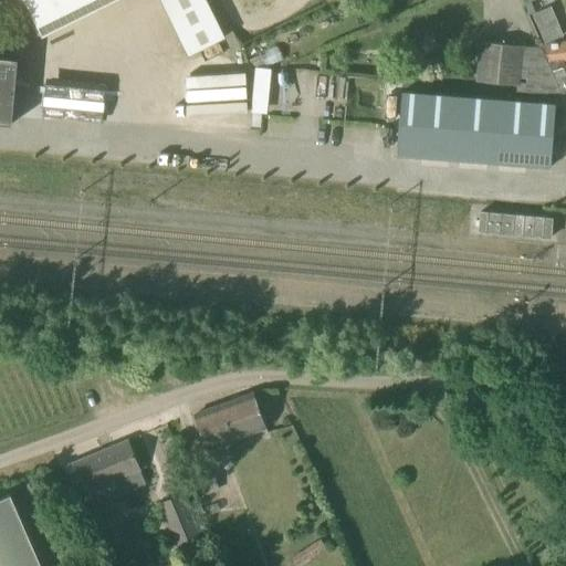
[(212,9),(208,0),(22,0),(41,37),(114,0),(160,0),(175,28),(212,9)]
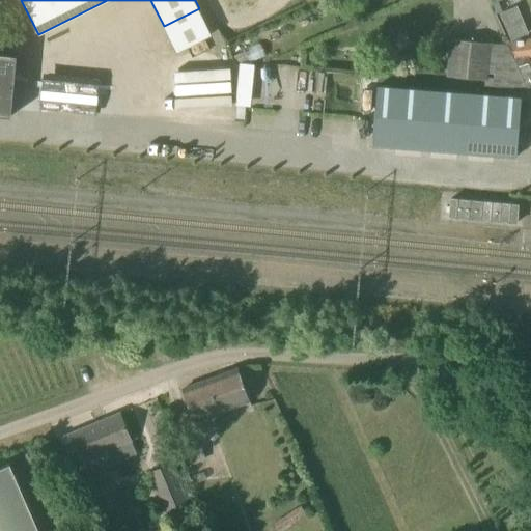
[(511,0),(499,0),(492,4),(495,12),(513,4),(511,0)]
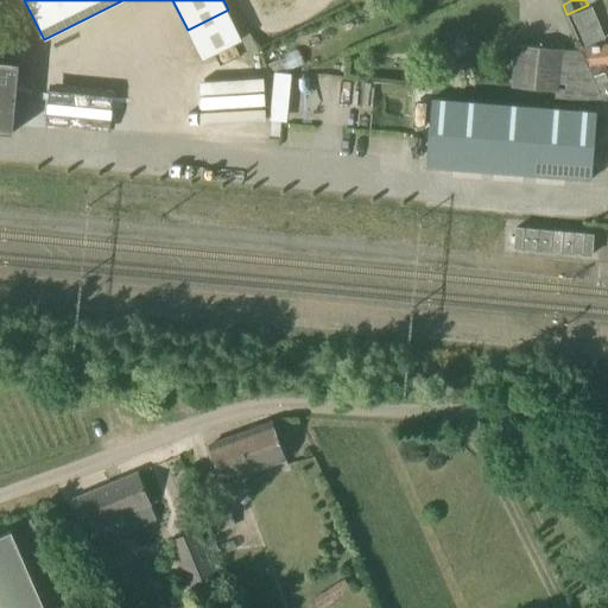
[(583,51),(517,44),(512,87),(556,92),(556,99),(605,103),(607,102),(607,101),(590,63),(582,48),(583,51)]
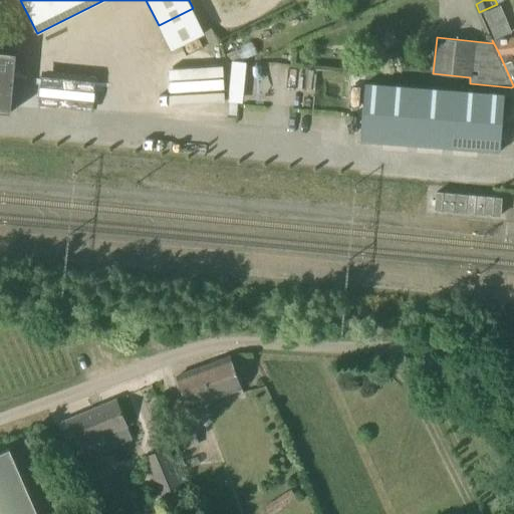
[(499,53),(513,51),(513,37),(492,40),(499,53)]
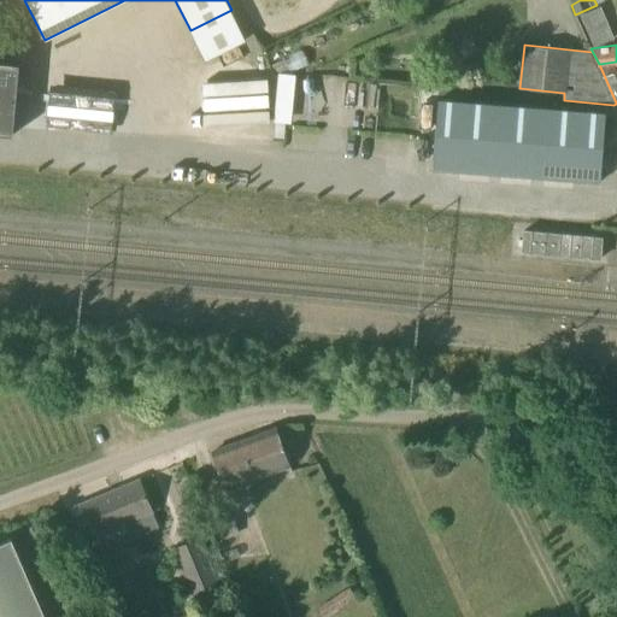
[(616,103),(616,62),(599,64),(616,103)]
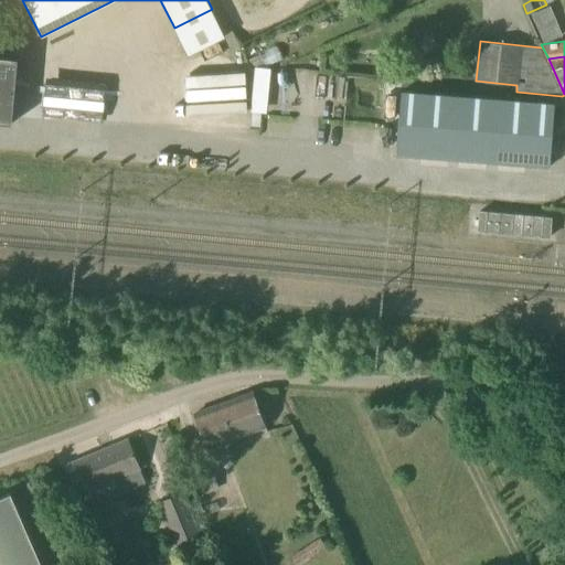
[(393,93),(388,156),(542,167),(546,104),(393,93)]
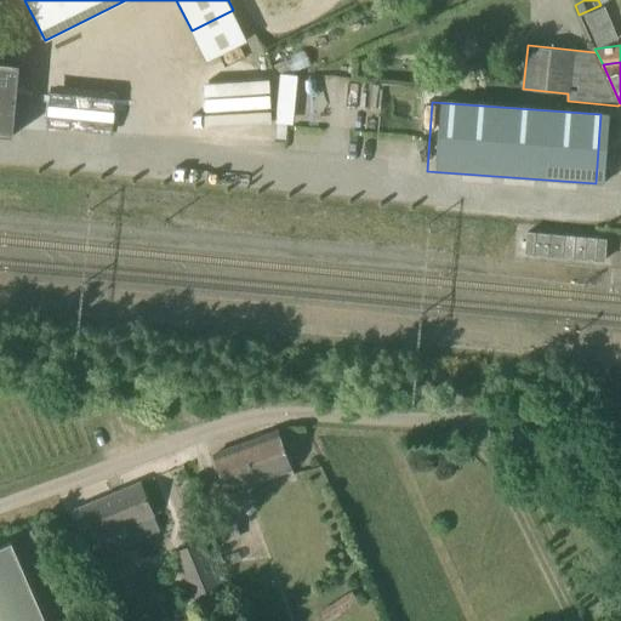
[(528,226),(525,248),(607,255),(608,233),(528,226)]
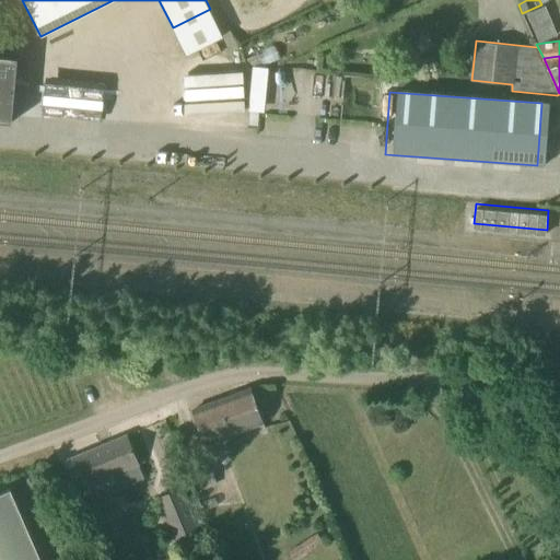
[(203,445),(264,422),(252,389),(191,411),(203,445)]
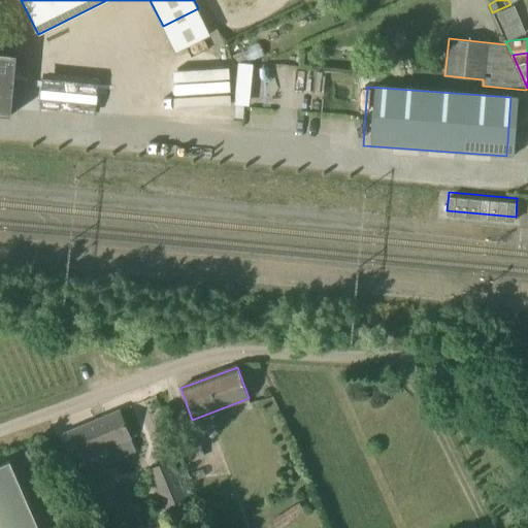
[(73,463),(108,449),(112,459),(135,451),(119,411),(61,435),(73,463)]
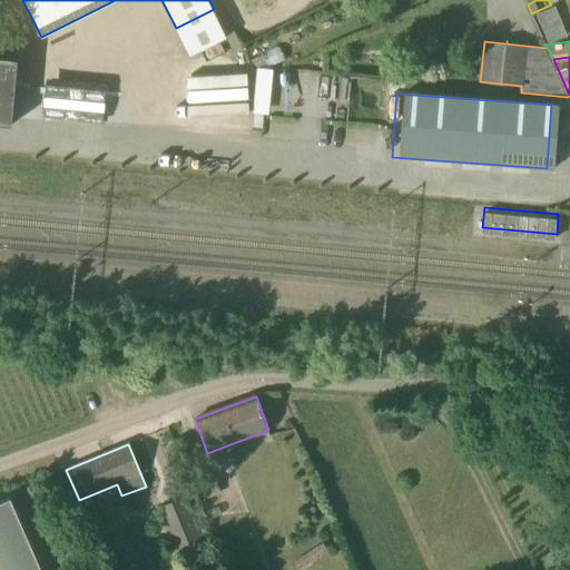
[(204,500),(222,493),(213,472),(195,479),(204,500)]
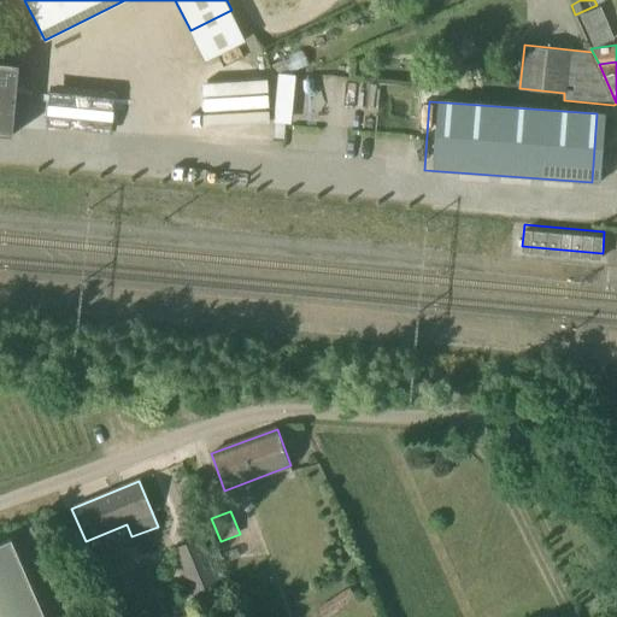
[(0,616),(48,616),(15,538),(0,544),(0,616)]
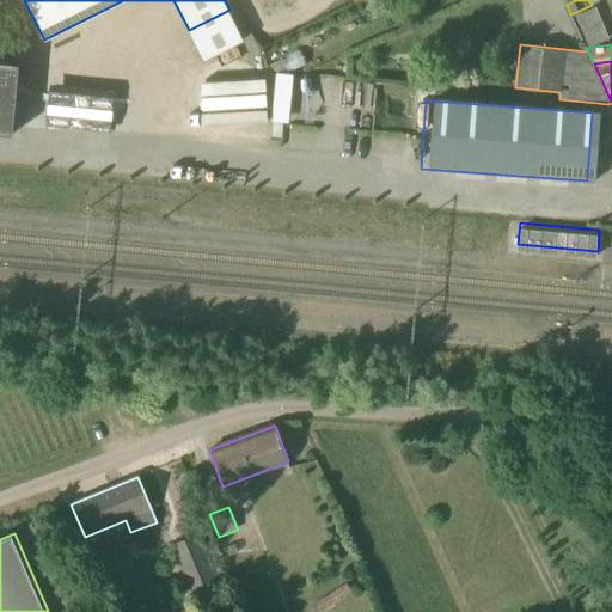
[(193,593),(216,582),(197,536),(172,546),(193,593)]
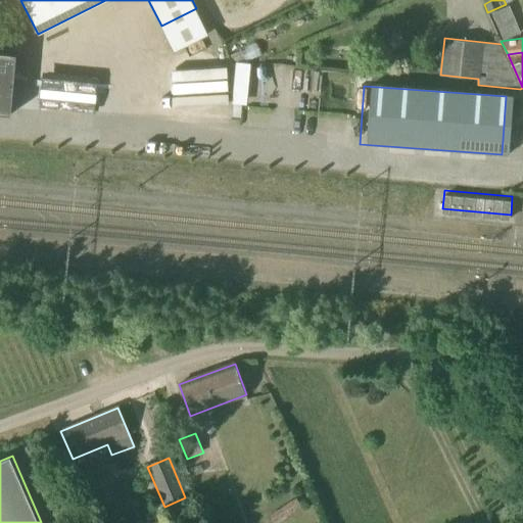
[(273,522),(275,522),(301,507),(296,498),(269,516),(273,522)]
